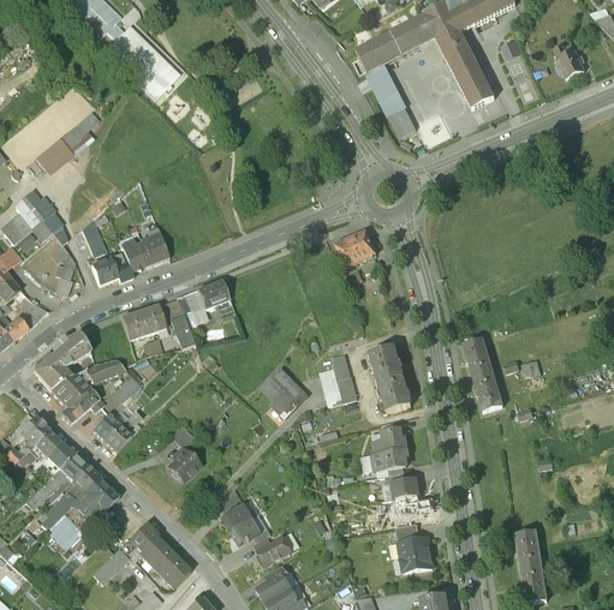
[(494,97),(460,31),(516,4),(513,0),(454,0),(447,4),(446,3),(424,13),(424,16),(356,51),(368,73),(369,73),(383,66),(436,39),(472,108),(494,97)]
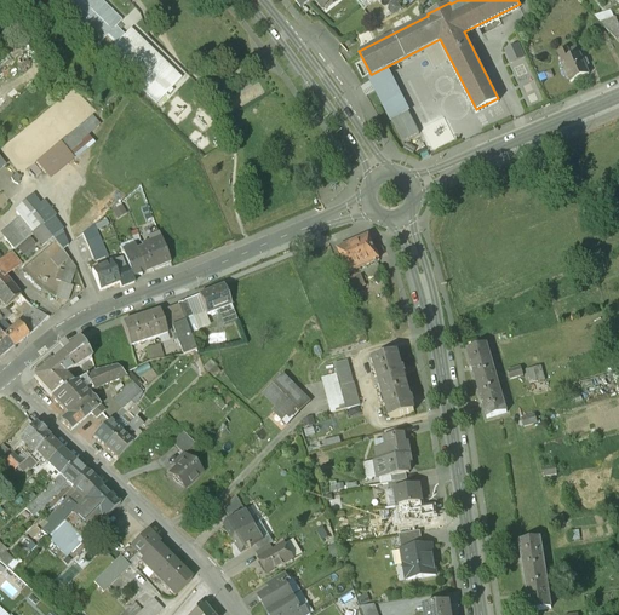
[(160,98),(185,72),(133,22),(108,47),(160,98)]
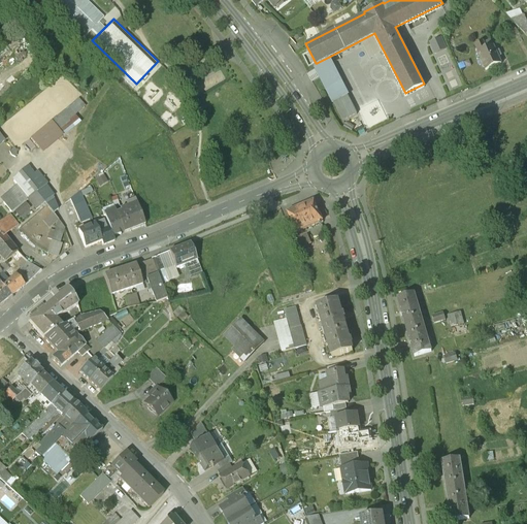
[(516,22),(513,23),(522,33),(526,31),(526,26),(524,19),(516,22)]
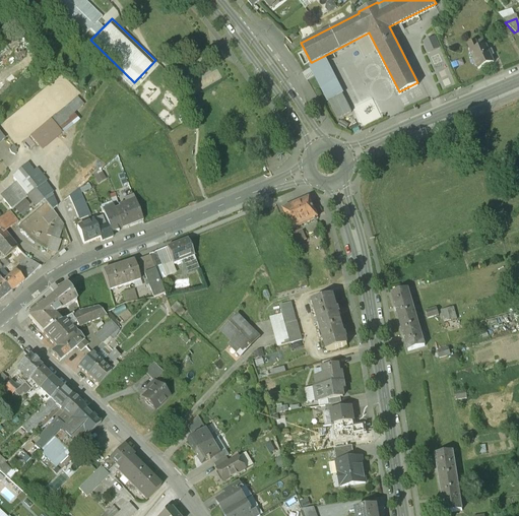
[(483,45),(476,48),(473,41),(465,44),(468,51),(467,52),(475,69),(492,62),(489,55),(491,54),(489,49),(485,51),(483,45)]
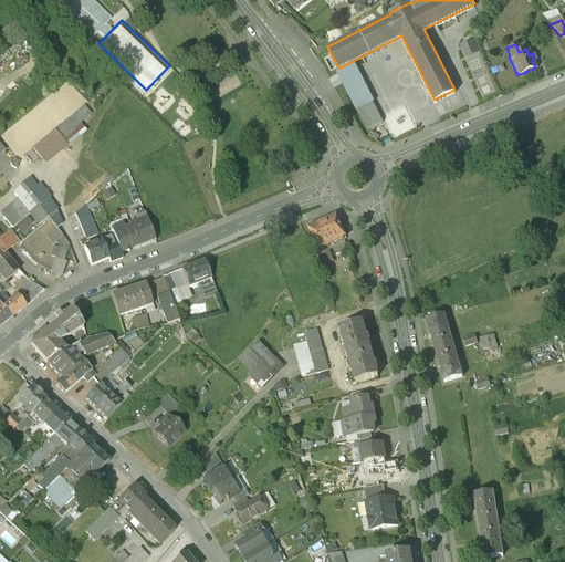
[(374,100),(353,61),(339,68),(359,106),(374,100)]
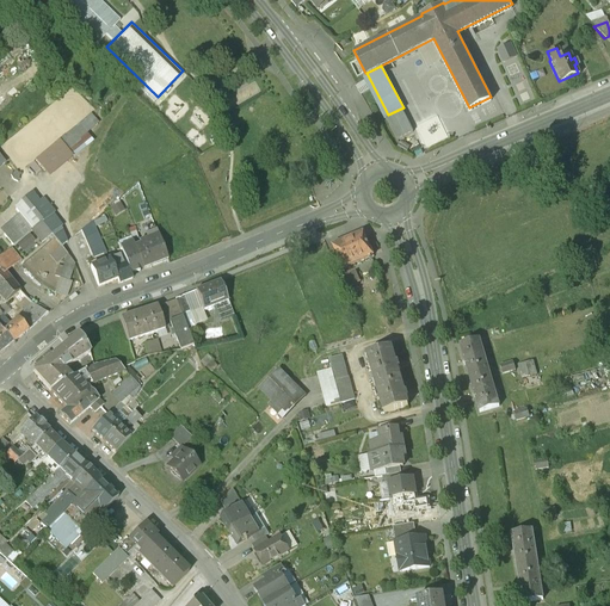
[(388,115),(387,116),(398,136),(414,128),(404,107),(388,115)]
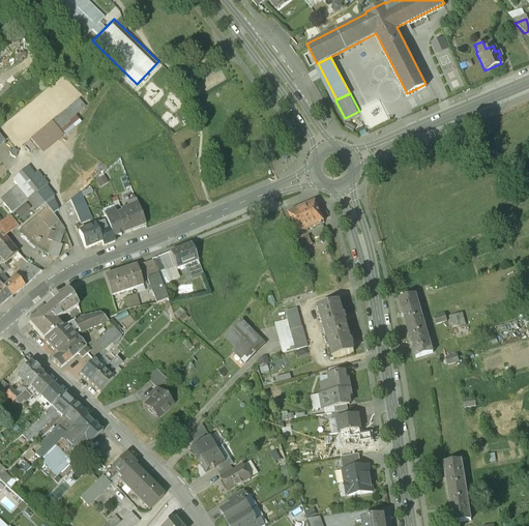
[(371,123),(389,115),(382,96),(363,104),(371,123)]
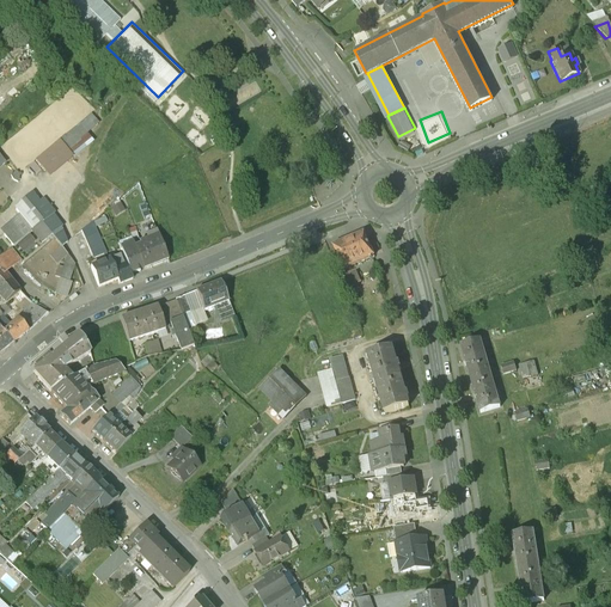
[(78,124),(38,158),(49,172),(90,139),(78,124)]
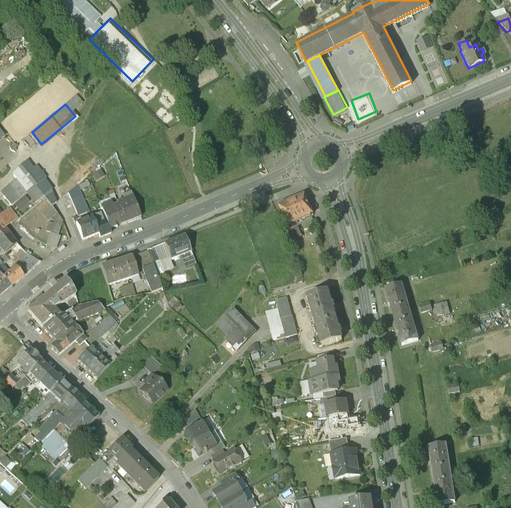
[(26,133),(22,135),(26,144),(31,141),(26,133)]
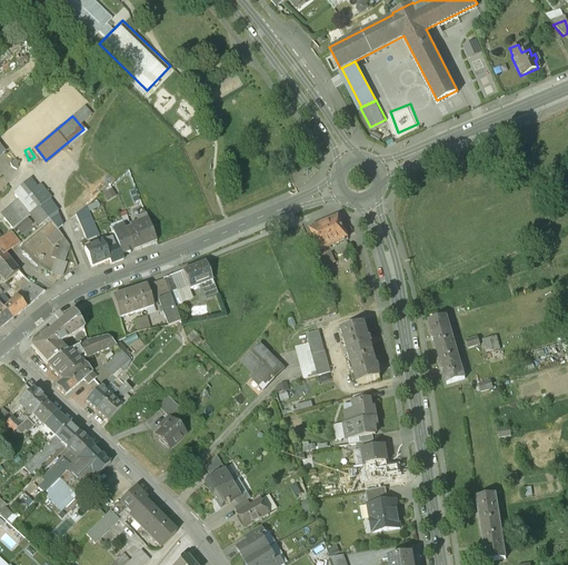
[(33,175),(22,184),(29,191),(39,182),(33,175)]
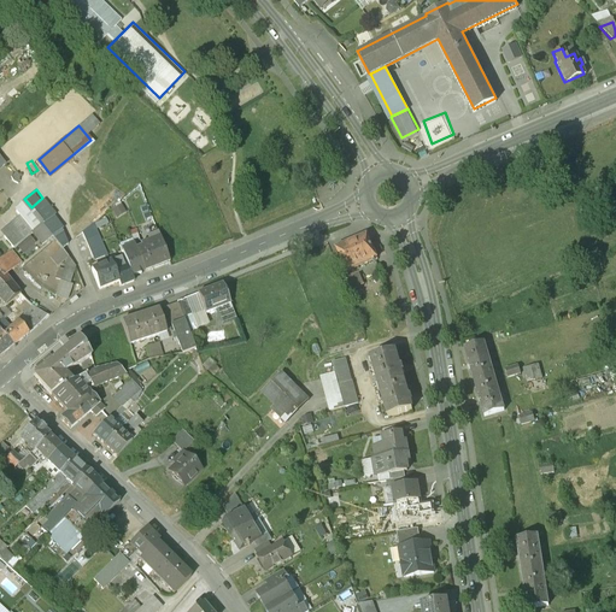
[(42,198),(31,207),(39,218),(42,221),(42,222),(52,215),(54,212),(42,198)]
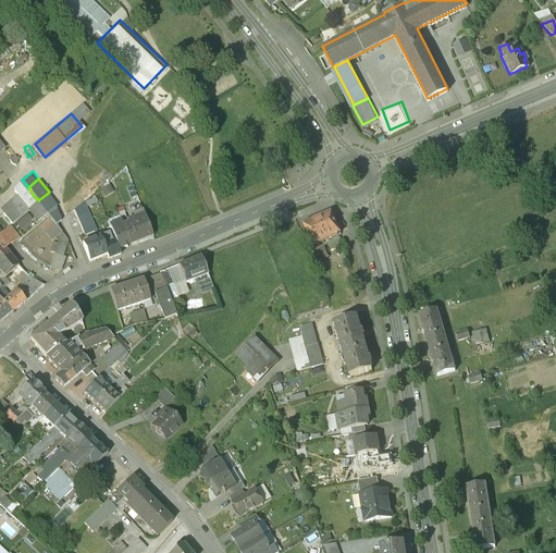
[(28,187),(22,180),(14,188),(19,195),(29,207),(37,200),(38,199),(35,197),(28,187)]
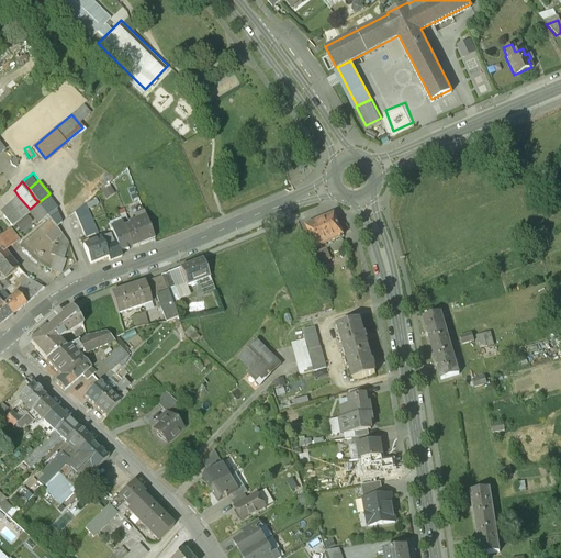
[(38,202),(47,213),(57,225),(62,220),(54,208),(56,207),(47,196),(38,202)]
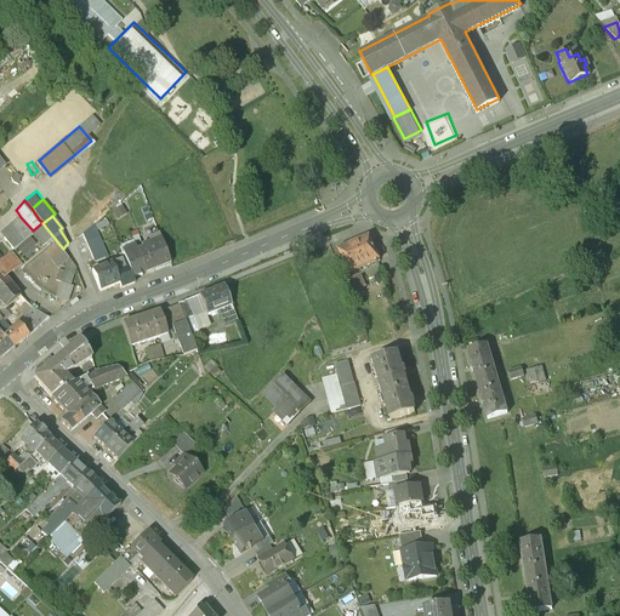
[(33,231),(21,217),(12,224),(15,227),(24,238),(33,231)]
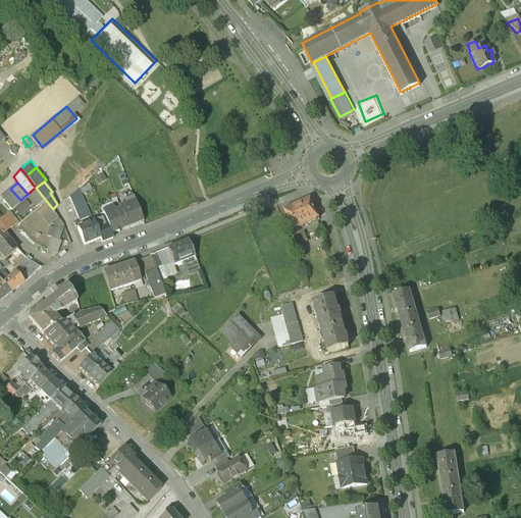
[(85,183),(79,187),(82,193),(88,190),(85,183)]
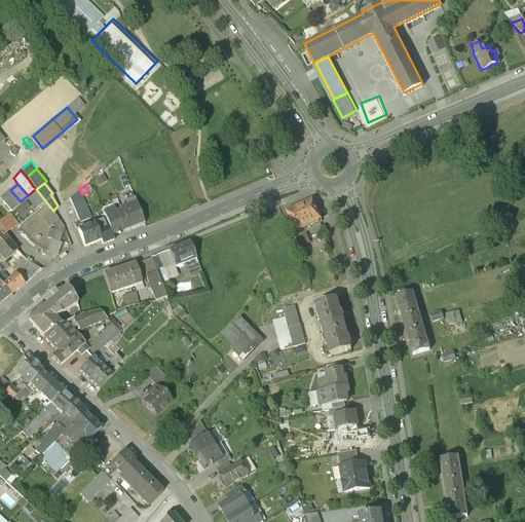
[(82,194),(79,188),(70,196),(80,219),(91,214),(82,194)]
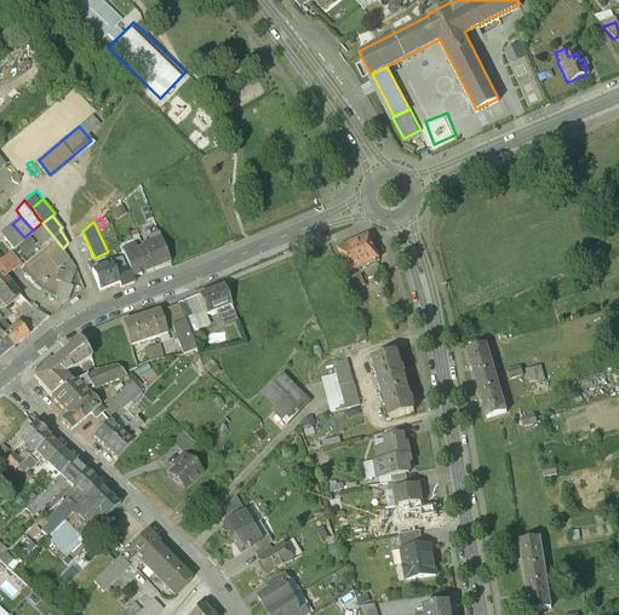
[(41,223),(33,230),(43,242),(52,236),(41,223)]
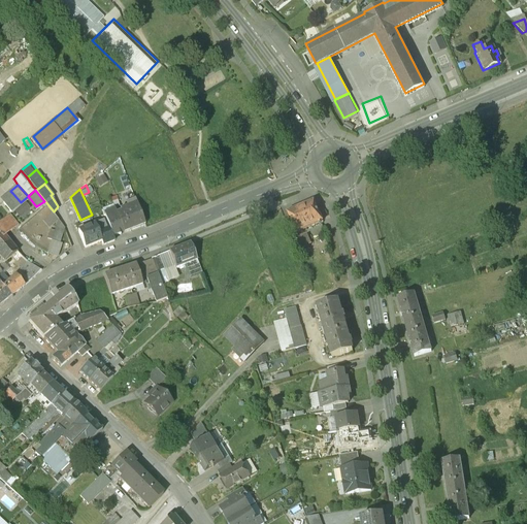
[(21,202),(12,193),(3,200),(11,210),(21,202)]
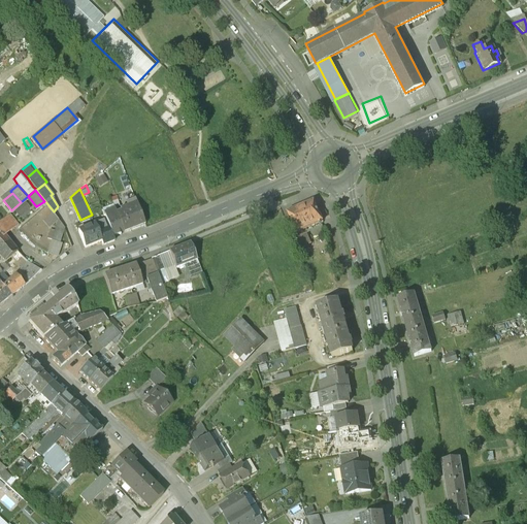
[(30,205),(25,199),(14,208),(20,215),(30,205)]
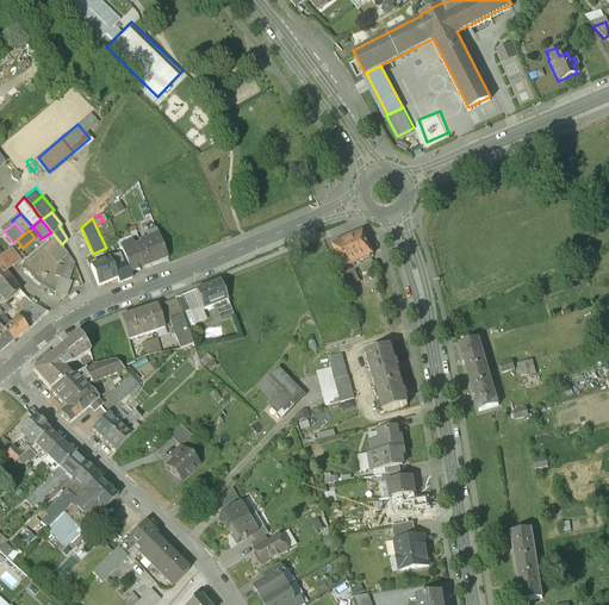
[(361,230),(330,243),(341,266),(371,253),(361,230)]
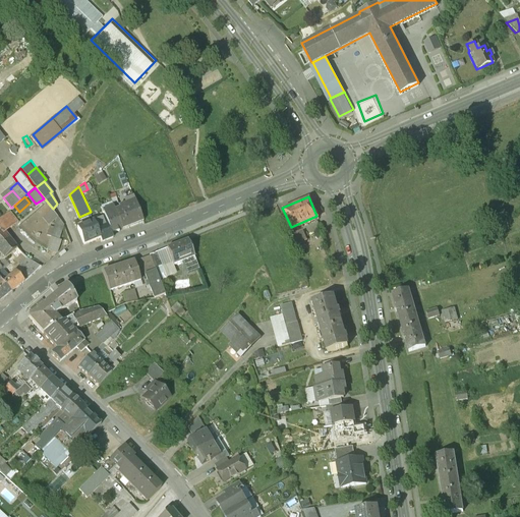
[(134,197),(118,203),(119,206),(114,208),(121,226),(142,218),(134,197)]
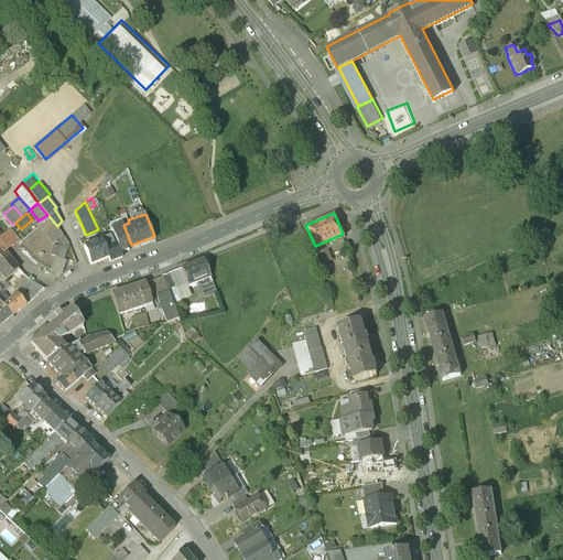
[(123,225),(122,223),(111,227),(114,234),(120,249),(131,245),(123,225)]
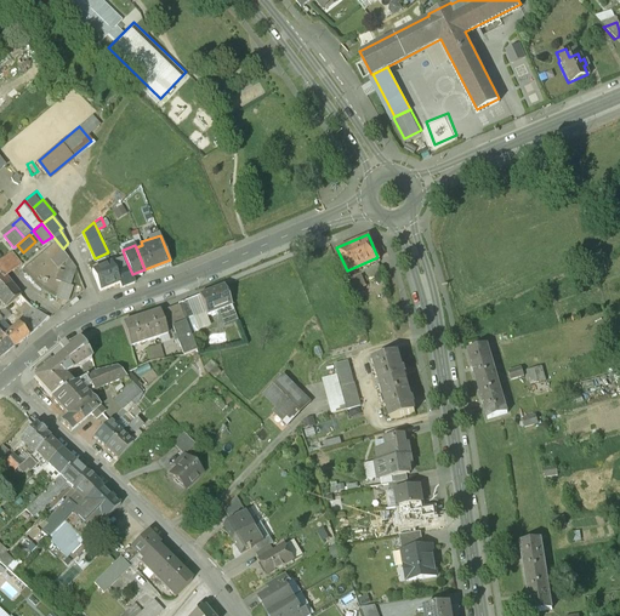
[(58,264),(68,256),(63,249),(52,257),(58,264)]
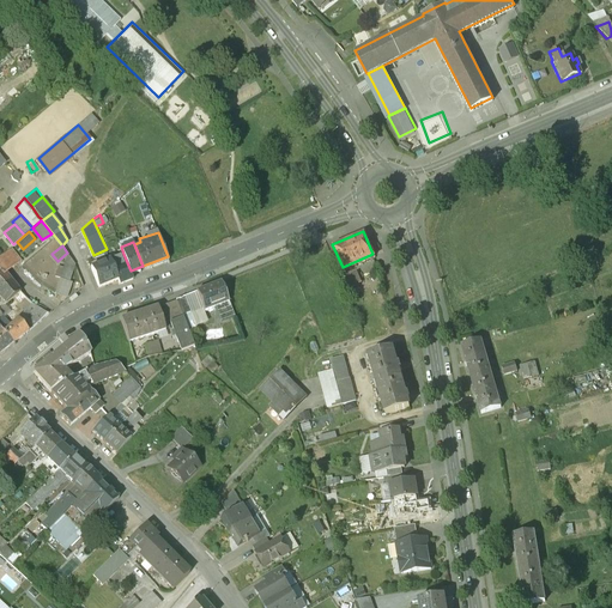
[(11,247),(0,255),(0,265),(5,271),(20,257),(11,247)]
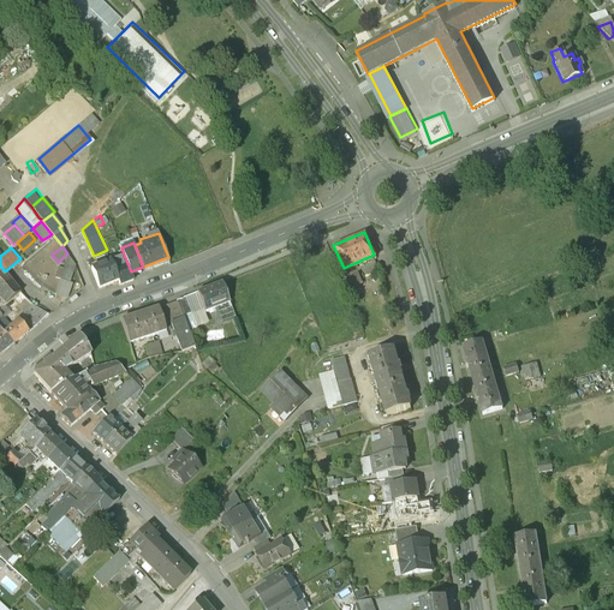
[(69,253),(65,264),(75,268),(76,263),(69,253)]
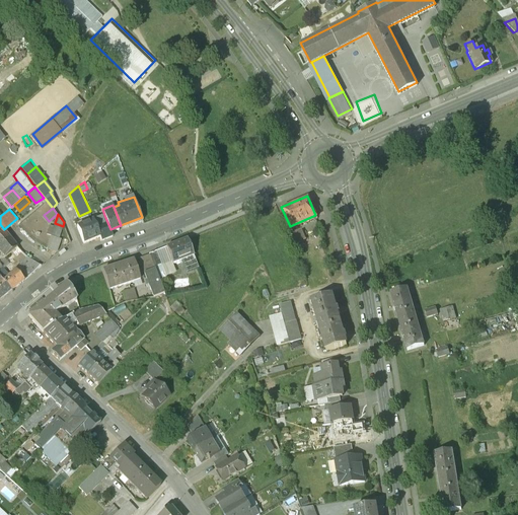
[(111,229),(104,215),(97,218),(94,219),(99,233),(101,237),(113,233),(111,229)]
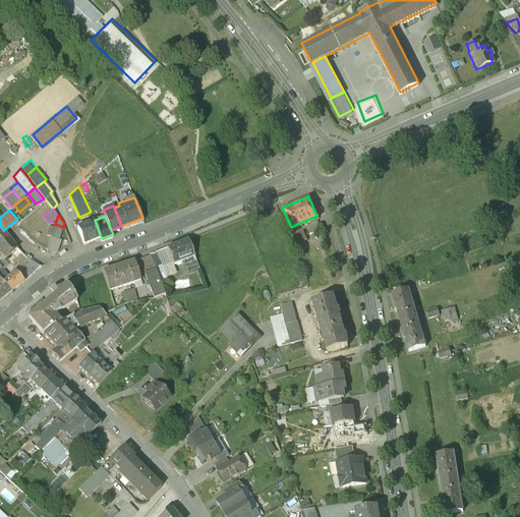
[(94,218),(77,224),(83,240),(100,234),(95,220),(94,218)]
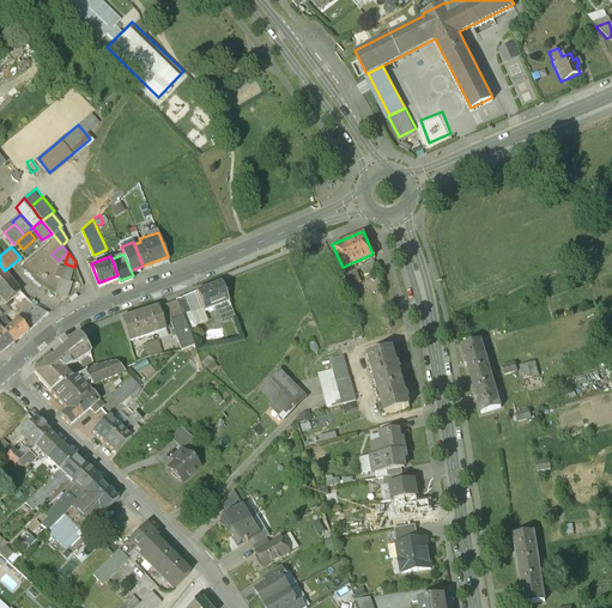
[(56,273),(60,274),(71,278),(74,267),(65,263),(59,262),(55,272),(56,273)]
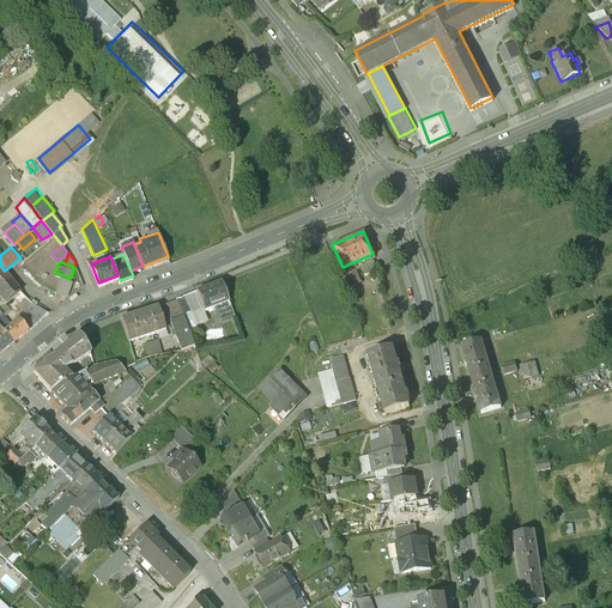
[(5,271),(0,265),(0,295),(5,302),(20,290),(5,271)]
